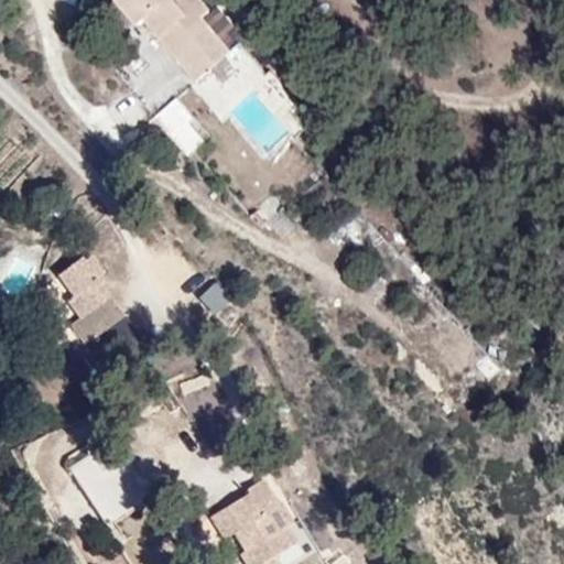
[(193,0),(85,0),(170,95),(236,42),(193,0)]
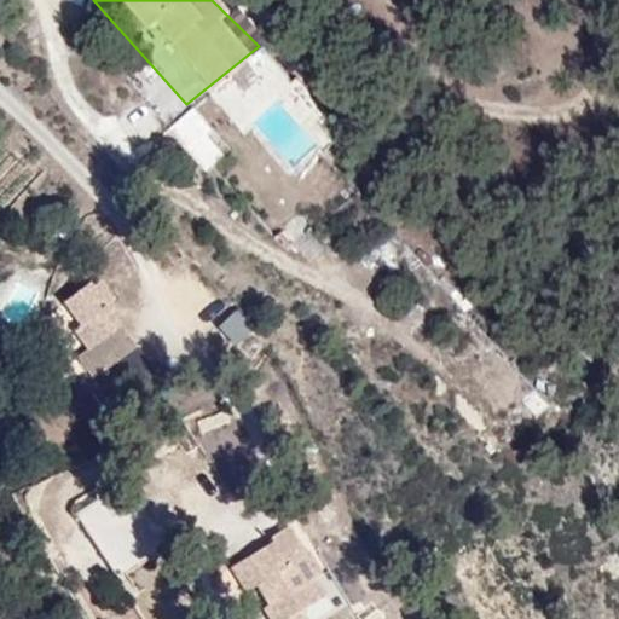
[(204,172),(231,145),(191,105),(163,132),(204,172)]
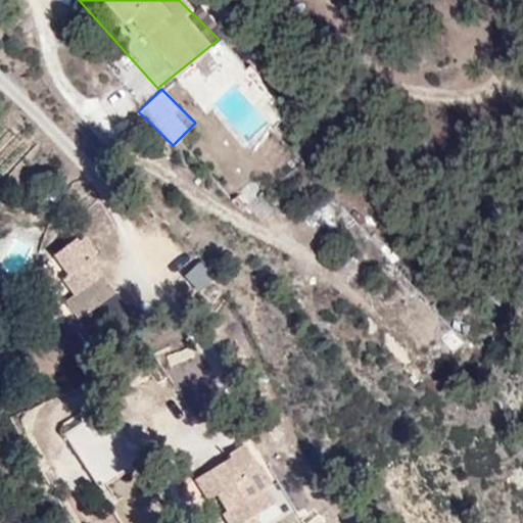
[(75,321),(116,291),(77,235),(47,256),(74,294),(61,302),(75,321)]
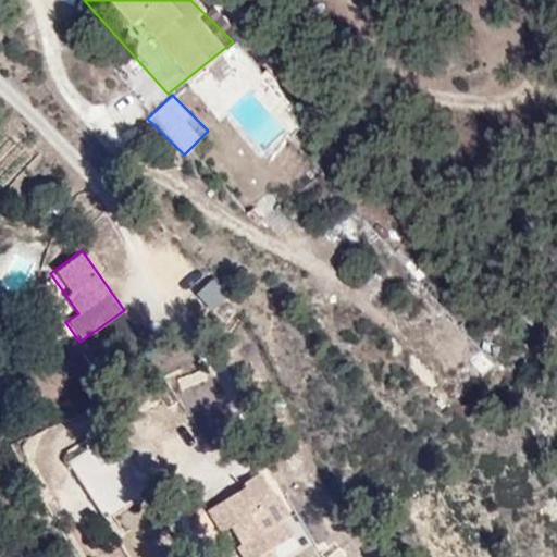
[(207,314),(225,299),(209,279),(190,294),(207,314)]
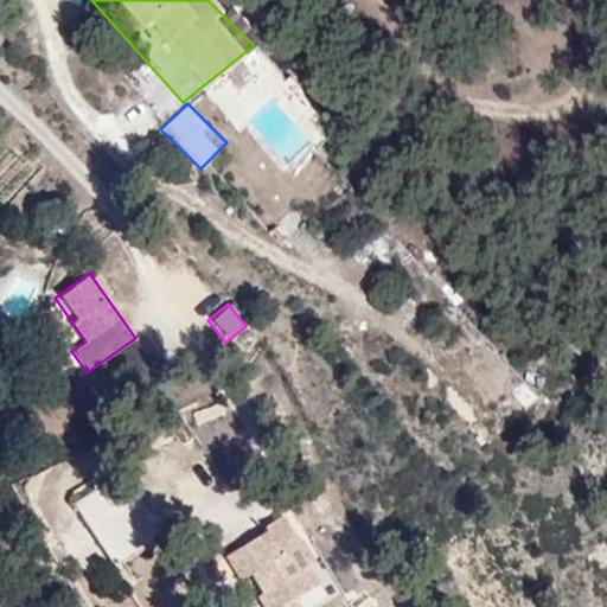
[(108,567),(157,541),(121,474),(72,500),(108,567)]
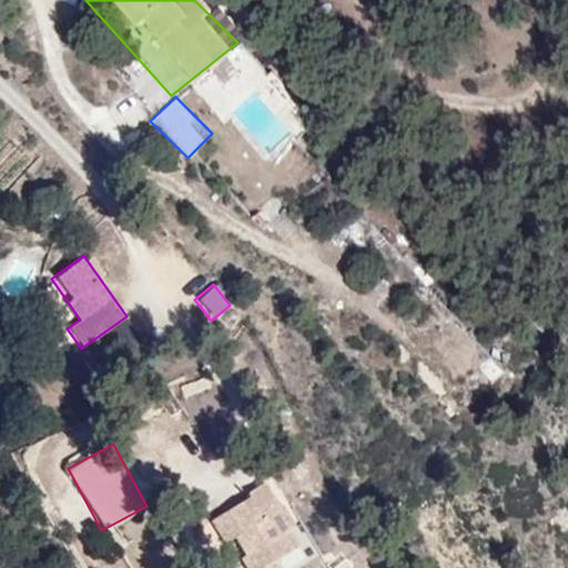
[(271,482),(204,517),(220,545),(230,539),(245,567),(259,567),(305,544),(271,482)]
